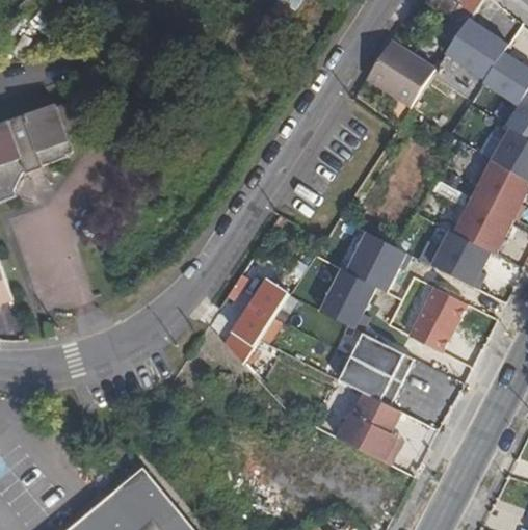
[(275,0),(293,10),(300,0),(275,0)]
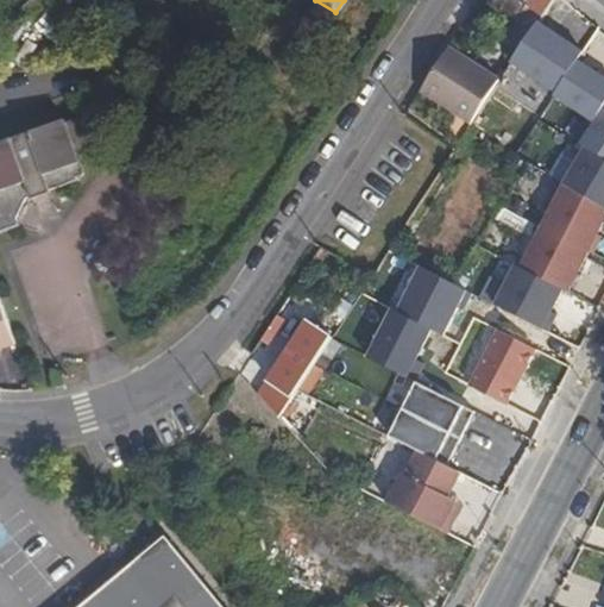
[(552,42),(558,47),(579,14),(560,0),(549,0),(540,14),(515,51),(497,79),(482,101),(469,121),(466,124),(495,143),(522,102),(499,87),(509,75),(513,76),(524,57),(529,61),(539,47),(546,50),(552,42)]
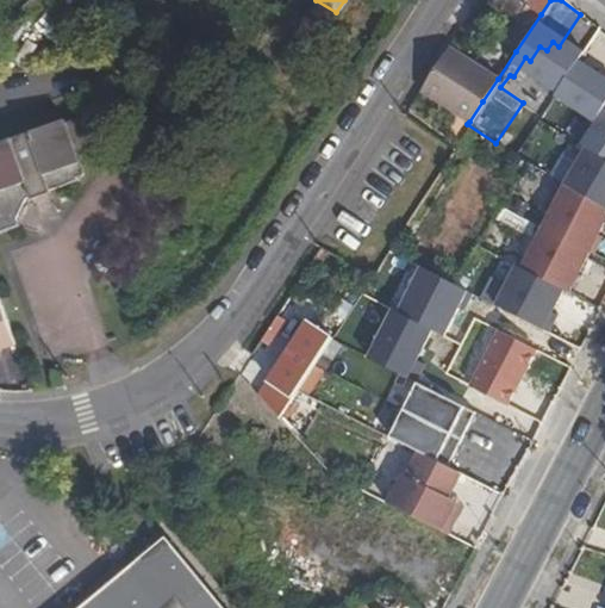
[(541,14),(550,0),(485,0),(515,22),(526,5),(541,14)]
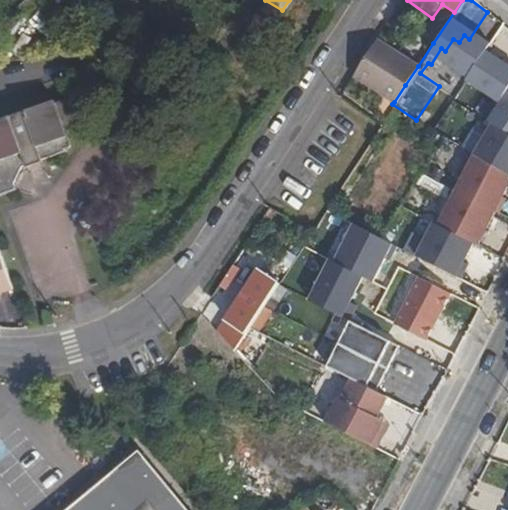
[(424,37),(433,43),(454,12),(442,4),(432,18),(435,20),(424,37)]
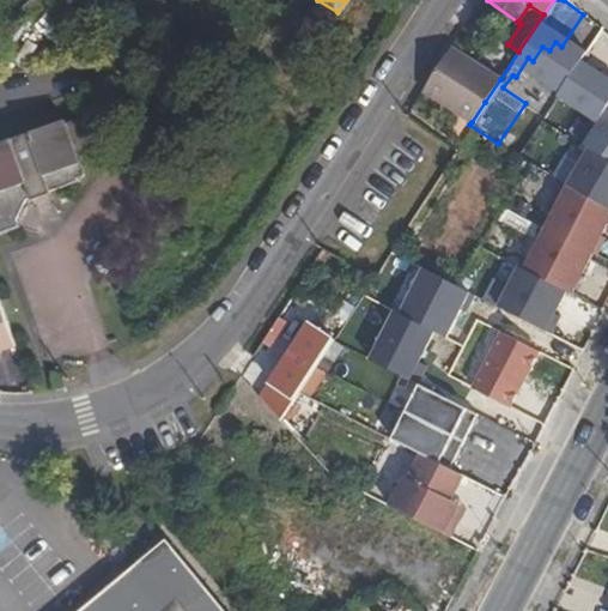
[(595,61),(607,38),(607,34),(583,14),(561,47),(577,59),(554,92),(570,101),(577,89),(584,92),(601,66),(595,61)]
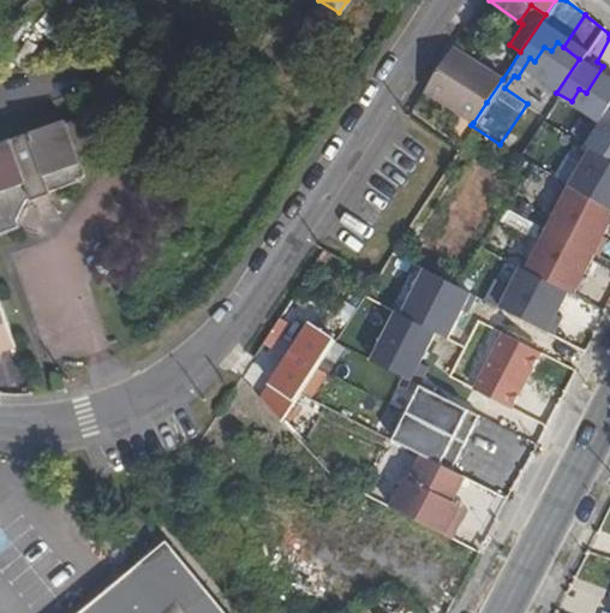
[(423,89),(473,123),(486,102),(502,79),(450,46),(423,89)]
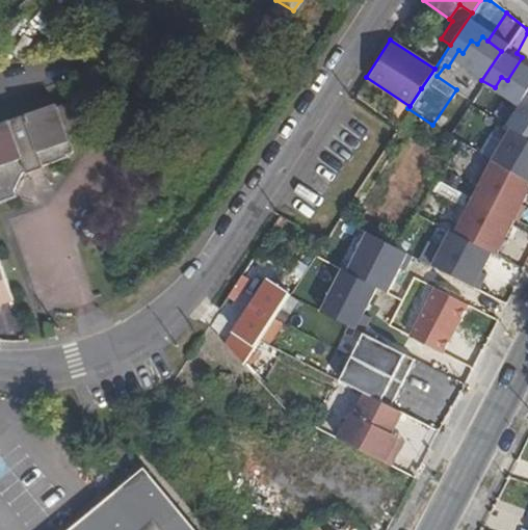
[(53,104),(0,124),(0,203),(15,197),(12,192),(22,173),(27,170),(25,165),(38,161),(41,167),(64,158),(63,155),(70,153),(66,139),(77,124),(69,102),(55,107),(53,104)]
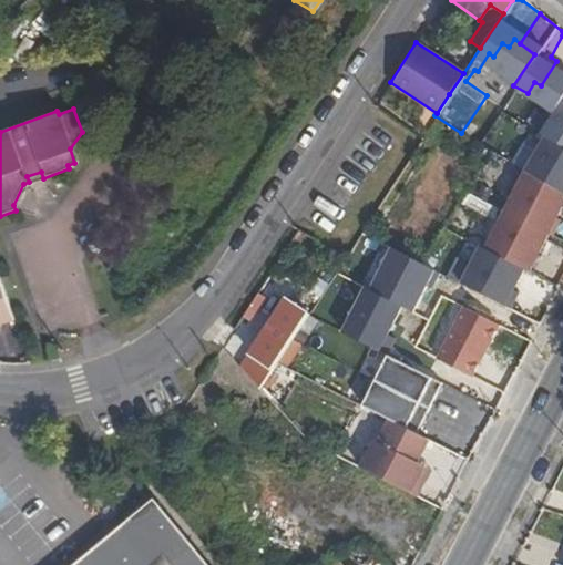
[(562,150),(545,182),(559,188),(562,191),(562,150)]
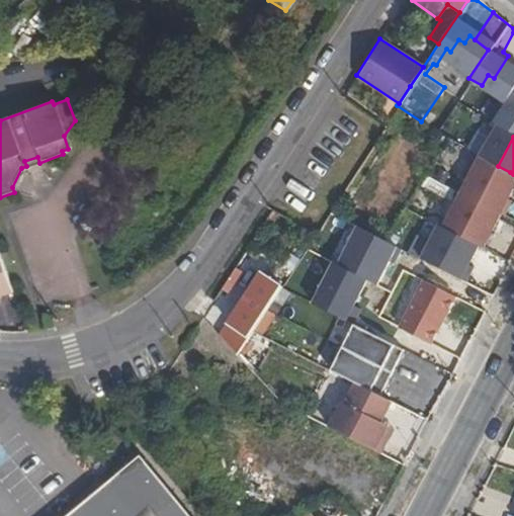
[(475,154),(439,224),(474,241),(482,245),(513,180),(513,174),(510,172),(498,166),(475,154)]
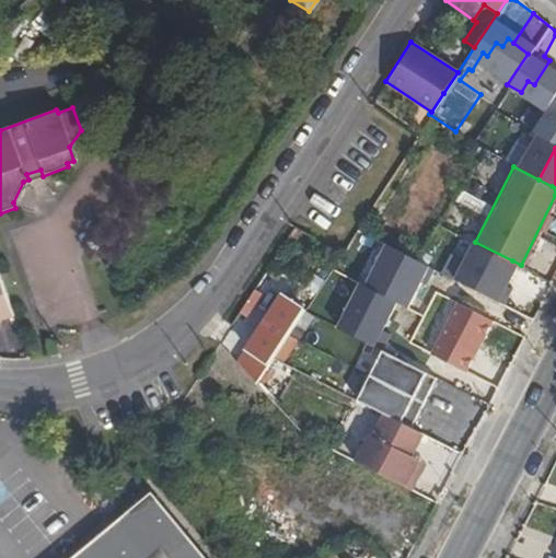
[(470,240),(451,276),(465,283),(496,299),(514,263),(512,260),(475,242),(470,240)]
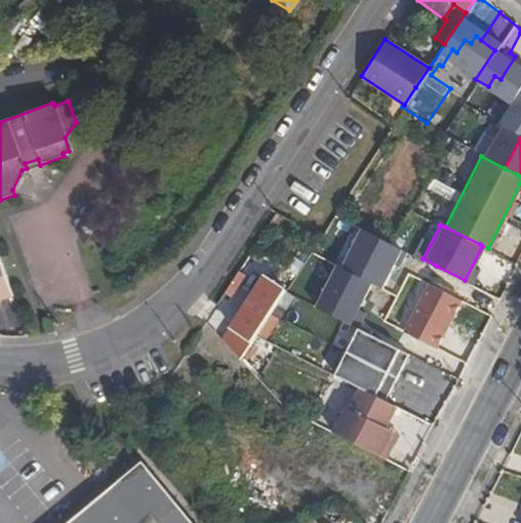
[(377,240),(372,253),(385,259),(391,246),(377,240)]
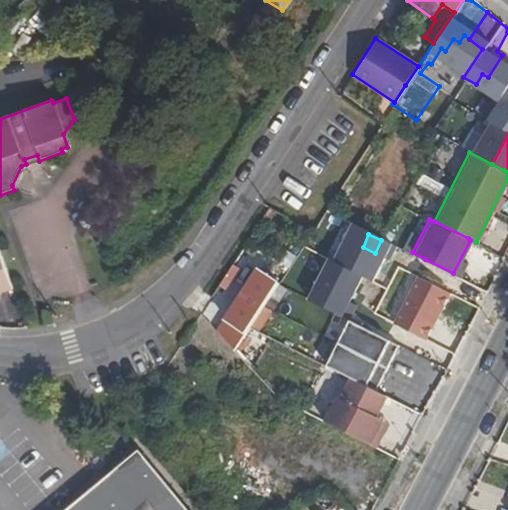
[(289,263),(300,269),(312,251),(301,245),(289,263)]
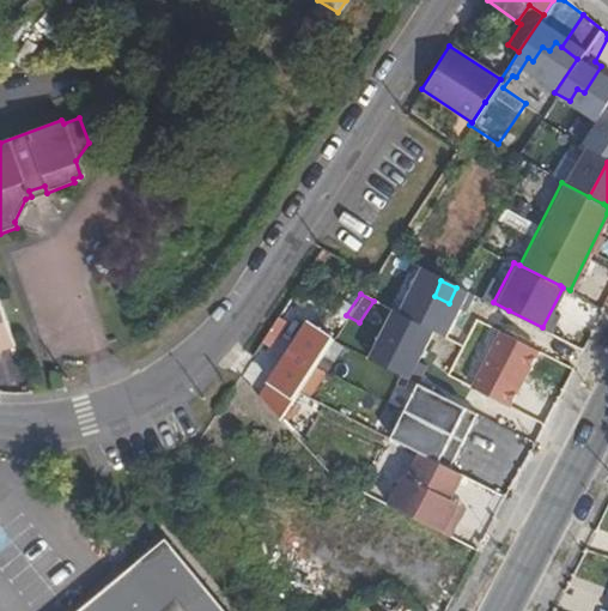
[(509,310),(469,387),(509,409),(549,333),(542,327),(509,310)]
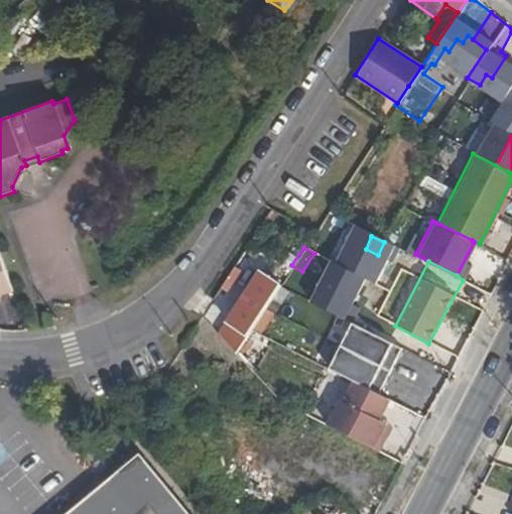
[(0,291),(9,288),(0,264),(0,291)]
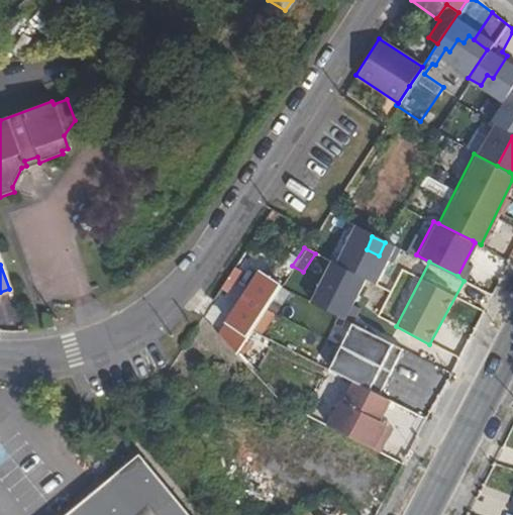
[(225,321),(246,335),(279,285),(259,272),(225,321)]
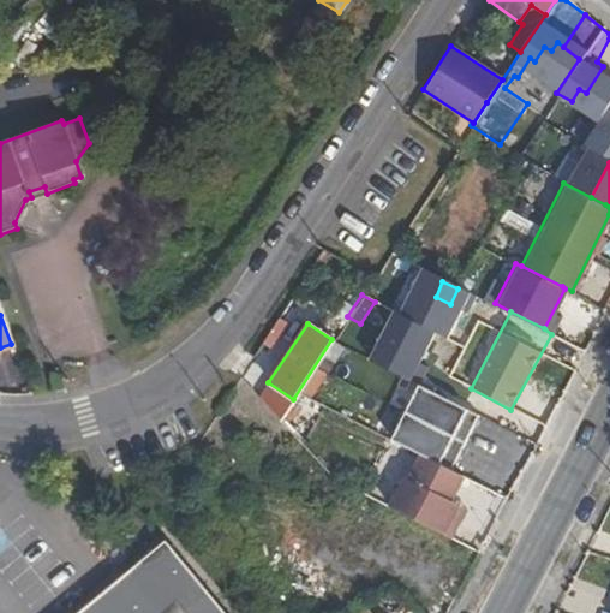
[(268,382),(258,397),(279,421),(293,399),(268,382)]
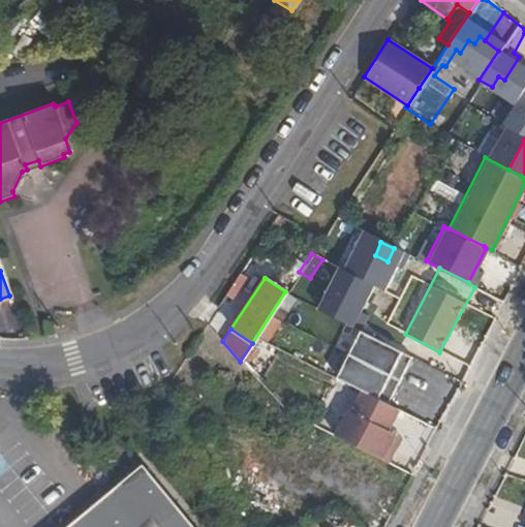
[(409,355),(359,330),(347,352),(398,378),(409,355)]
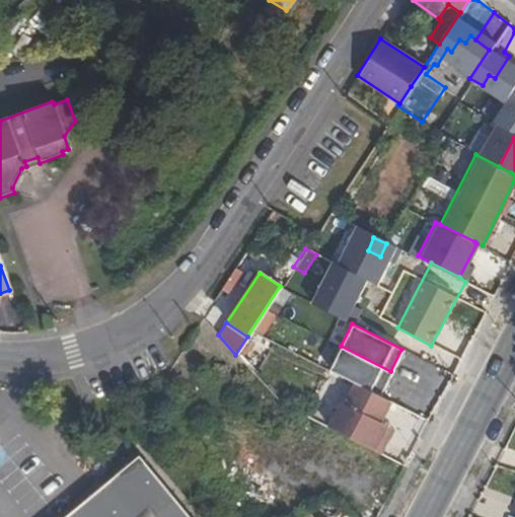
[(431,346),(397,327),(391,339),(426,357),(431,346)]
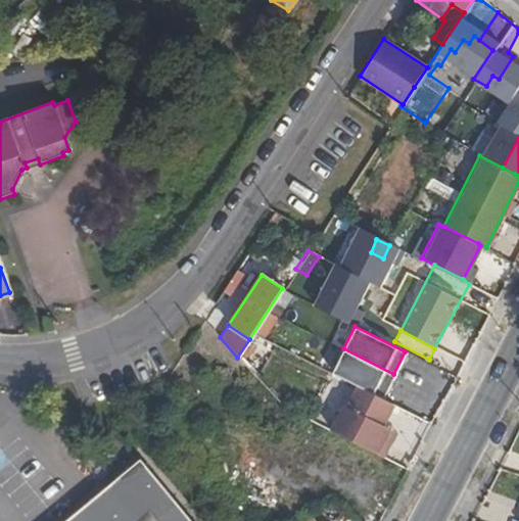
[(393,374),(343,348),(331,371),(361,386),(381,396),(393,374)]
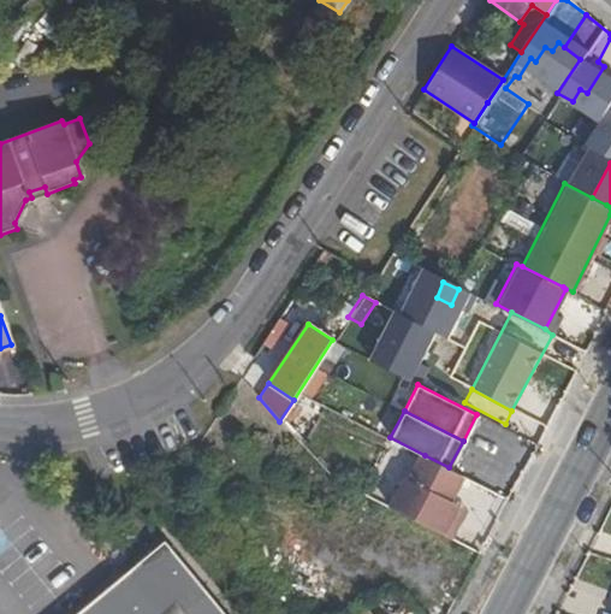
[(449,467),(425,455),(413,480),(450,499),(462,474),(449,467)]
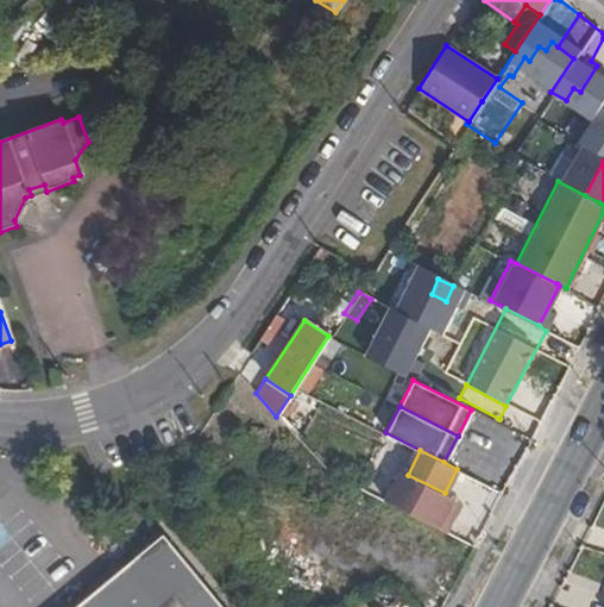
[(408,475),(402,471),(388,502),(446,531),(455,511),(450,508),(454,498),(445,493),(408,475)]
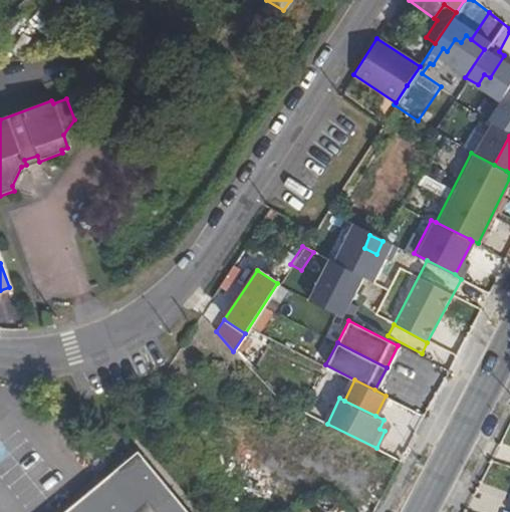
[(188,511),(140,453),(67,511),(188,511)]
